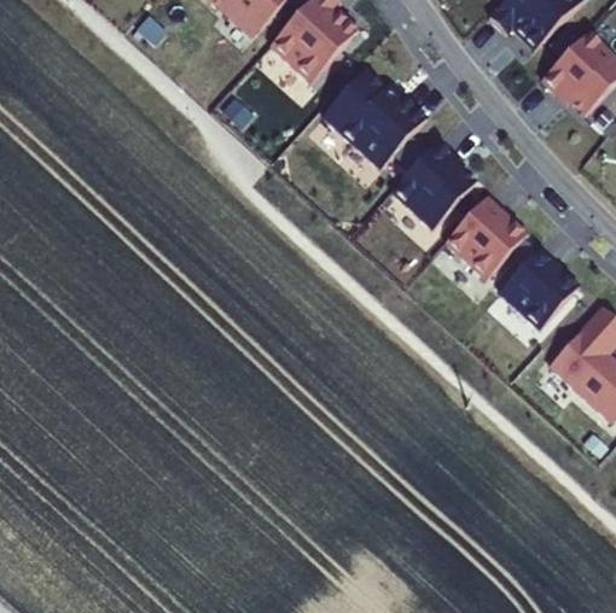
[(209,0),(220,10),(226,3),(256,30),(283,0),(209,0)]
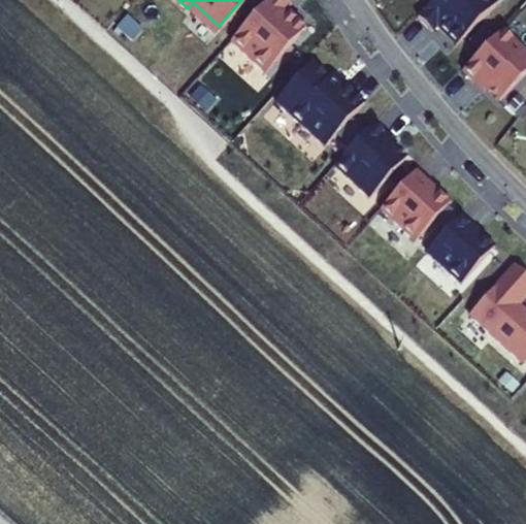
[(292,14),(284,7),(289,2),(287,0),(262,0),(229,38),(263,69),(297,33),(289,26),(289,18),(292,14)]
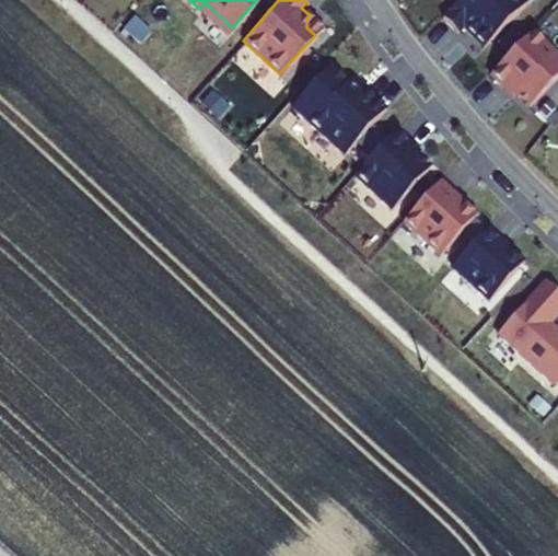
[(456,30),(462,24),(471,32),(473,29),(481,29),(489,36),(525,0),(455,0),(441,14),(456,30)]
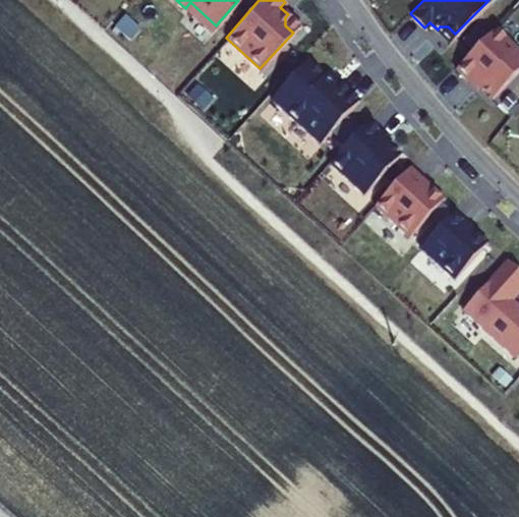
[(138,27),(123,13),(112,25),(128,39),(138,27)]
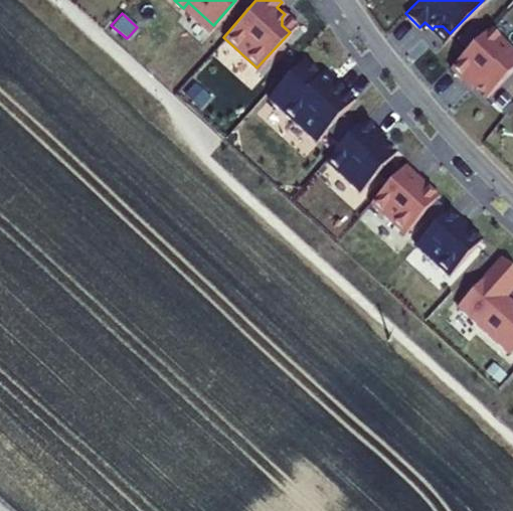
[(296,24),(285,14),(282,17),(282,25),(290,32),(296,24)]
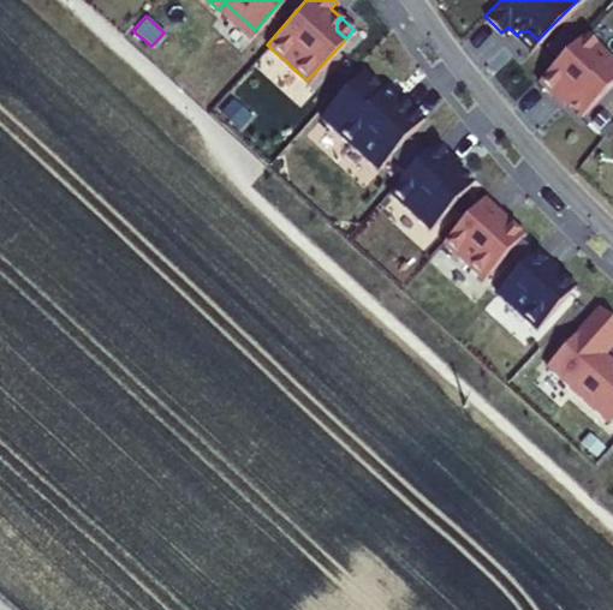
[(529,48),(537,40),(529,31),(519,31),(517,35),(529,48)]
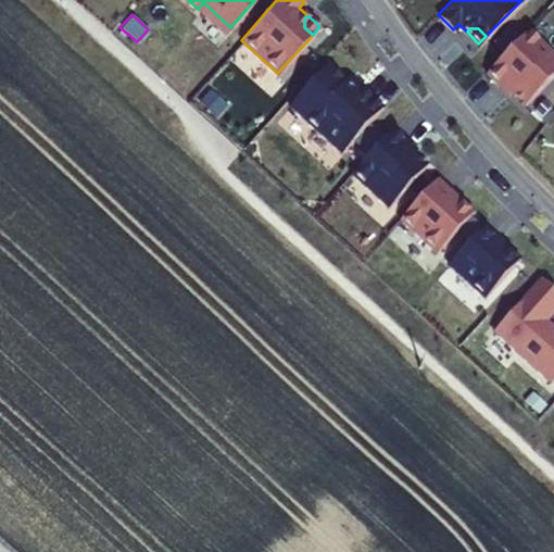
[(496,83),(500,79),(523,102),(553,71),(553,53),(528,28),(485,72),(496,83)]
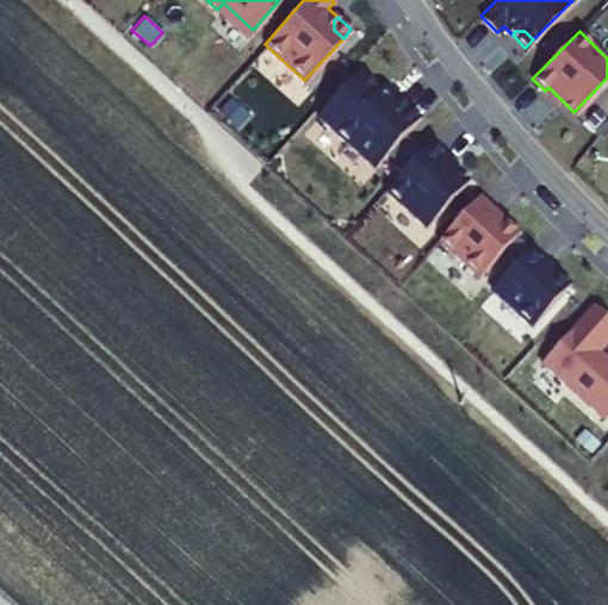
[(396,97),(392,100),(379,88),(358,68),(316,114),(373,166),(419,116),(396,97)]
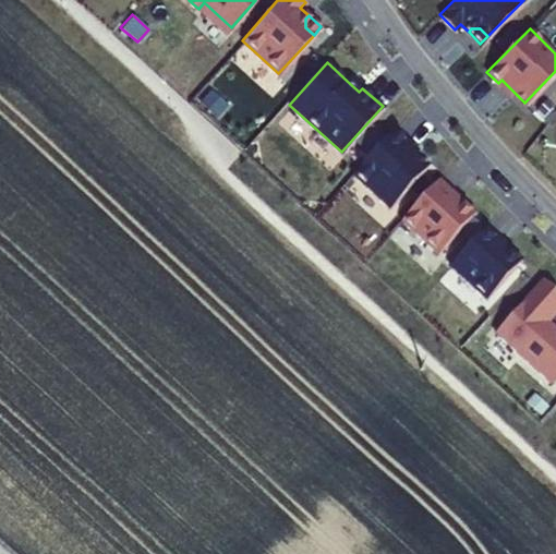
[(350,77),(347,81),(359,92),(362,88),(350,77)]
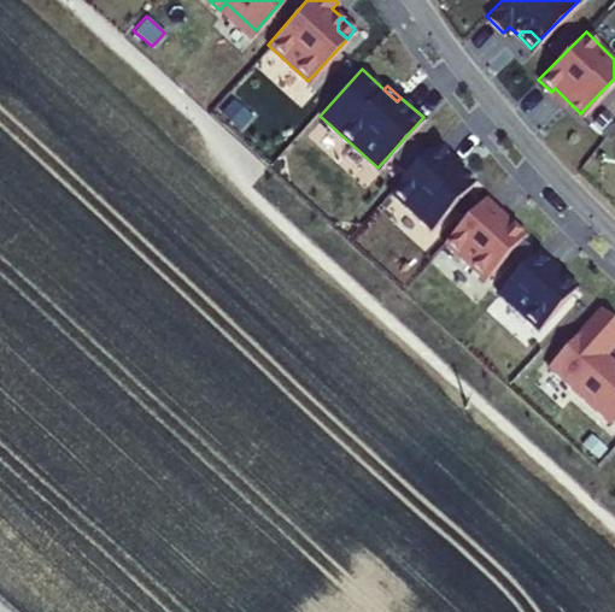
[(251,115),(230,98),(220,112),(240,128),(251,115)]
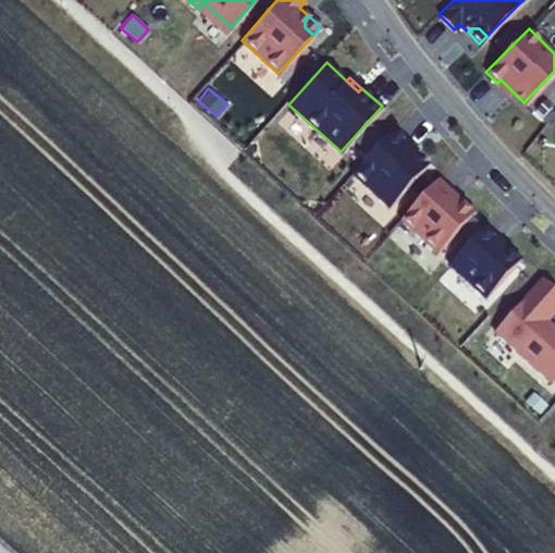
[(387,206),(426,164),(402,143),(404,139),(392,128),(352,173),(387,206)]
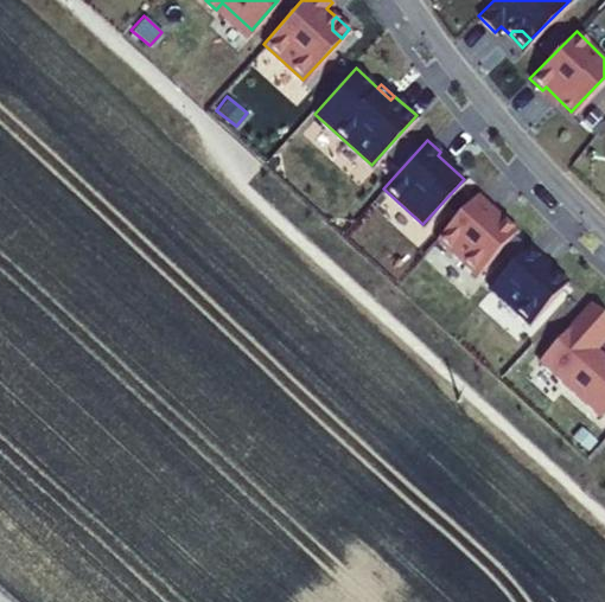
[(489,205),(476,193),(435,237),(475,274),(511,234),(485,210),(489,205)]
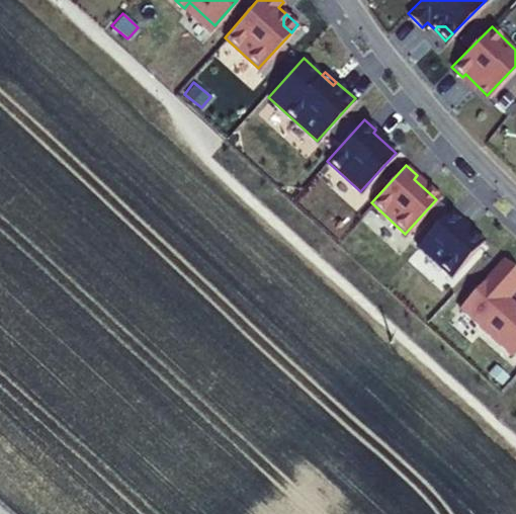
[(439,195),(417,175),(414,179),(436,199),(439,195)]
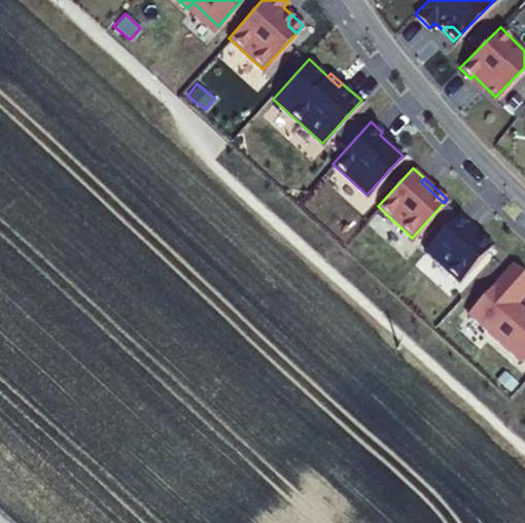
[(468,223),(456,213),(423,249),(457,280),(487,248),(464,228),(468,223)]
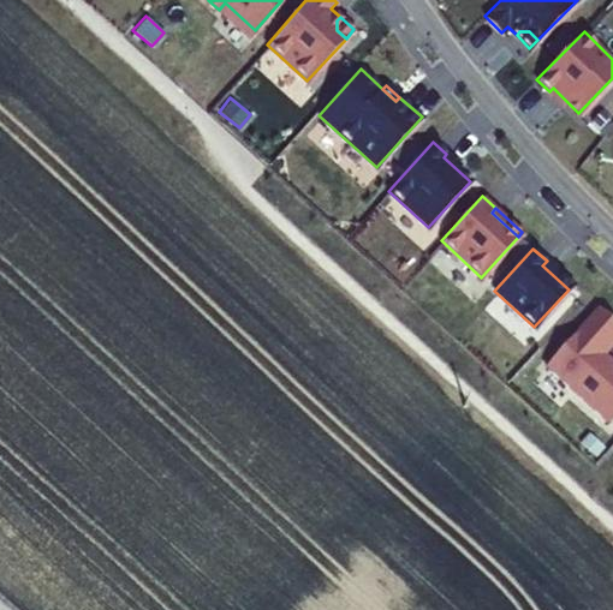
[(572,285),(547,261),(542,265),(569,289),(572,285)]
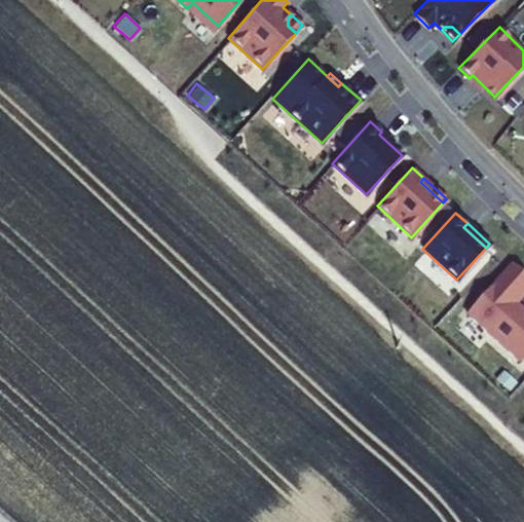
[(523,352),(523,309),(515,301),(523,290),(523,273),(510,261),(465,310),(519,359),(523,352)]
